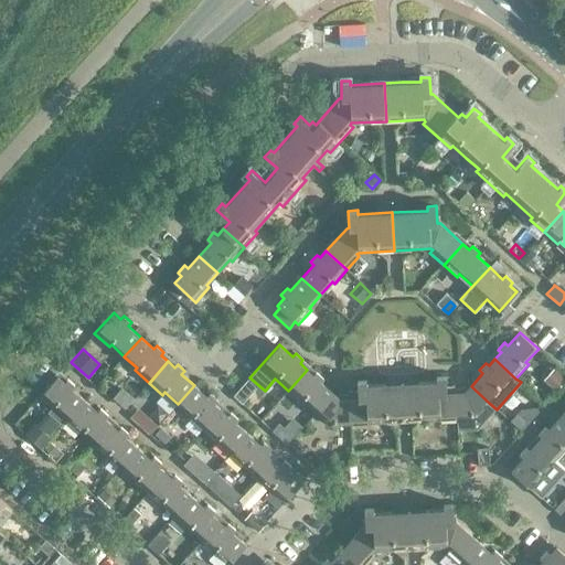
[(546,379),(557,385),(564,372),(564,371),(554,365),(546,379)]
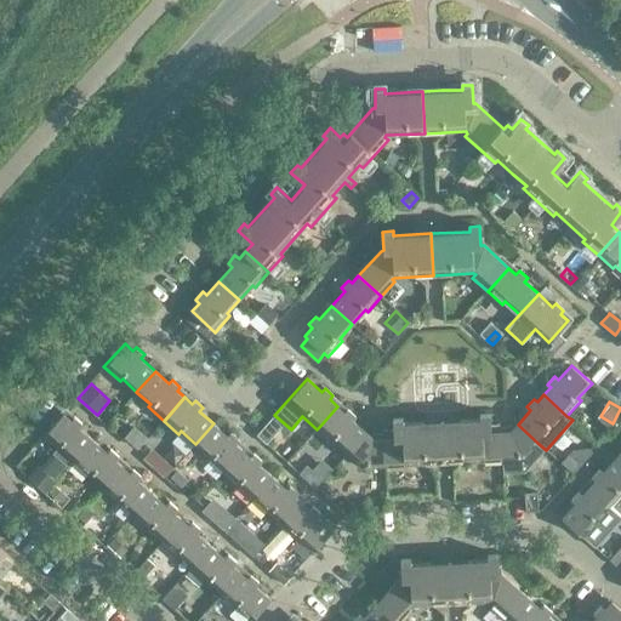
[(319,427),(317,429),(331,443),(334,440),(348,453),(366,433),(352,420),(355,416),(347,409),(345,412),(337,406),(319,427)]
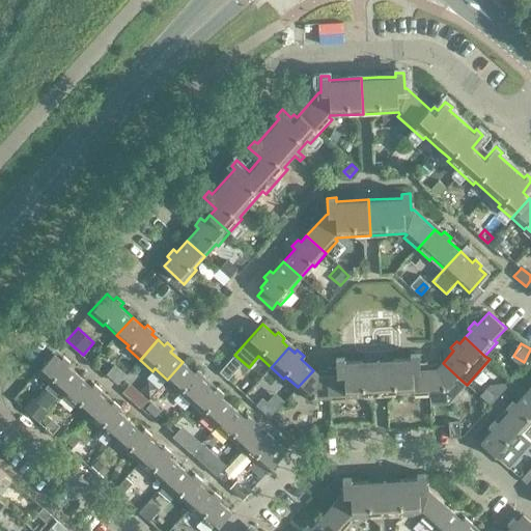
[(60,359),(54,353),(36,372),(48,384),(45,387),(58,399),(63,393),(80,375),(67,365),(71,362),(63,356),(60,359)]
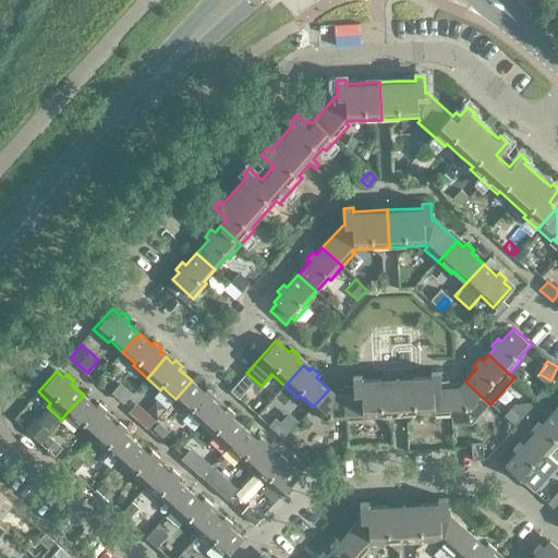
[(432,376),(413,377),(396,378),(398,416),(434,414),(434,417),(451,416),(450,388),(441,389),(440,372),(432,372),(432,376)]
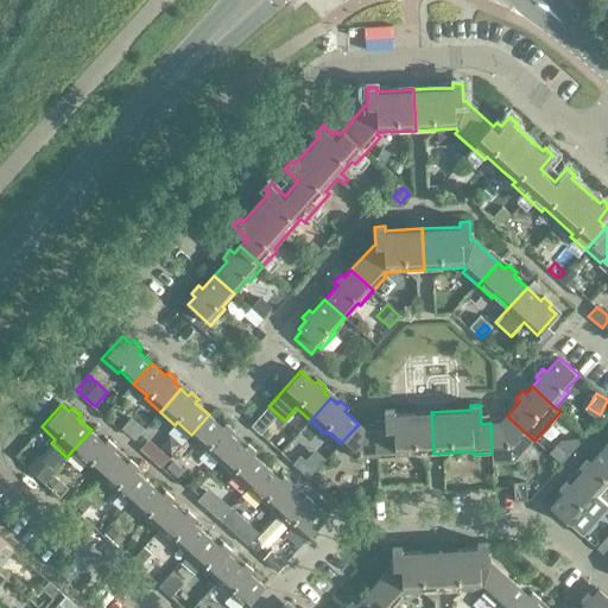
[(385,429),(375,429),(378,460),(397,458),(397,455),(434,454),(431,412),(394,415),(394,410),(385,410),(385,429)]
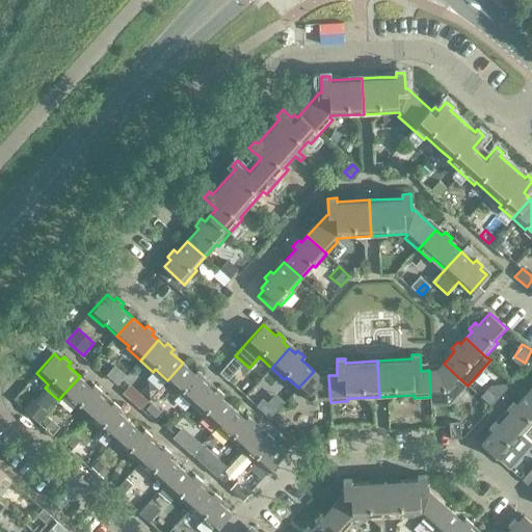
[(195,374),(183,363),(167,380),(180,392),(178,394),(190,405),(208,386),(202,380),(205,377),(197,371),(195,374)]
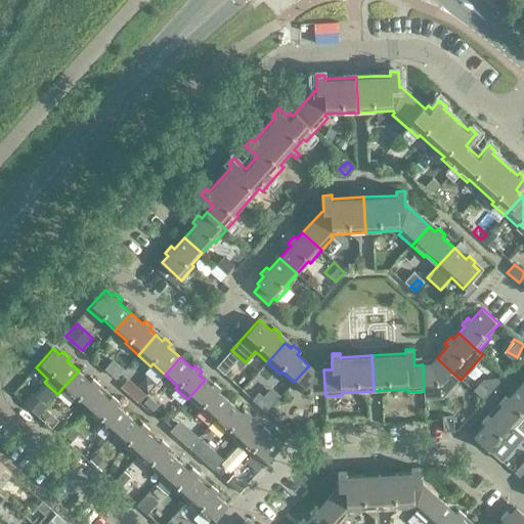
[(116,379),(125,369),(113,358),(104,368),(110,374),(116,379)]
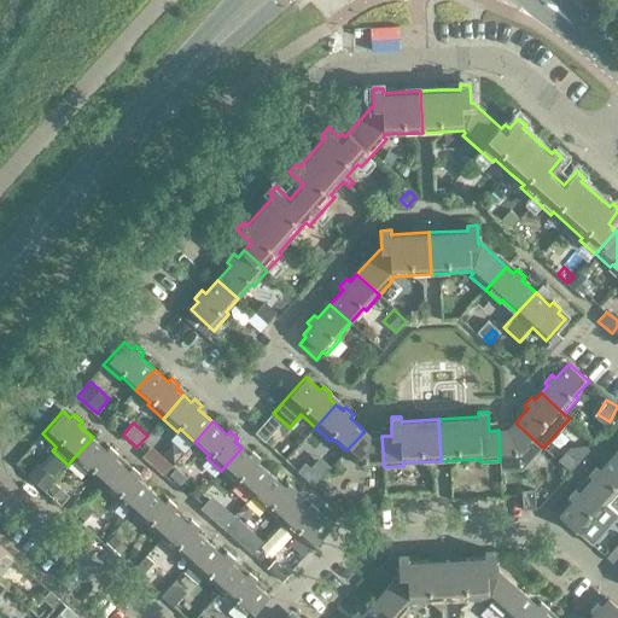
[(535,441),(516,423),(508,430),(499,430),(500,461),(520,460),(519,456),(522,456),(535,441)]
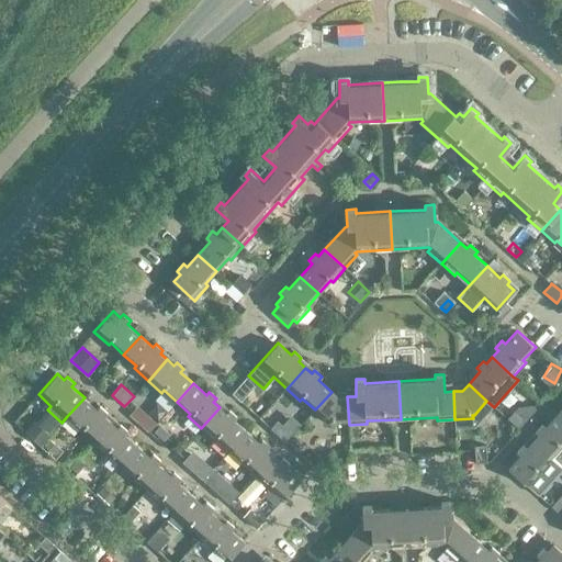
[(540,401),(544,395),(535,385),(529,391),(540,401)]
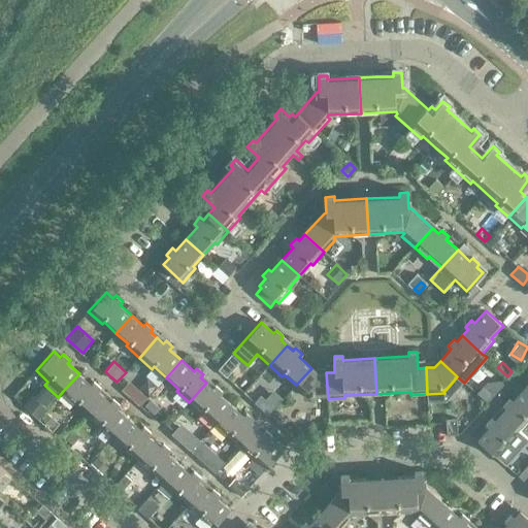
[(229,378),(235,371),(226,363),(220,369),(229,378)]
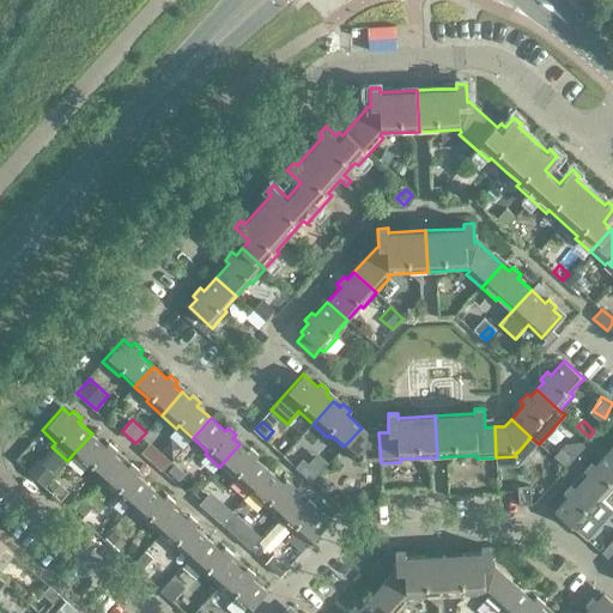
[(362,428),(344,447),(359,461),(360,461),(360,465),(381,463),(378,432),(369,434),(362,428)]
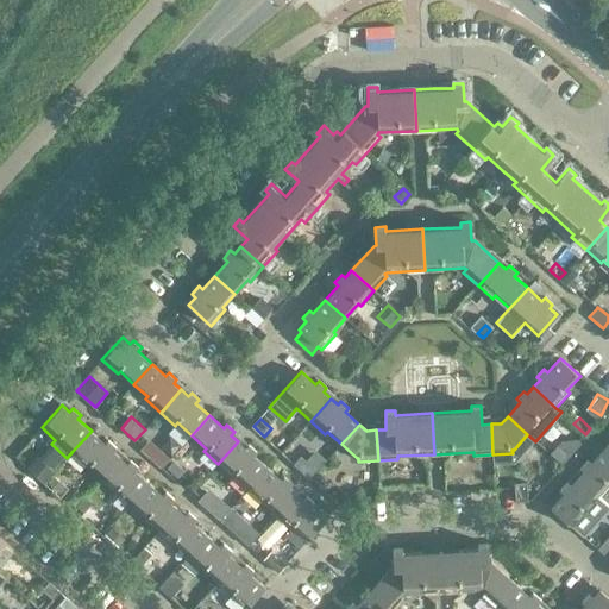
[(92,431),(73,451),(87,464),(85,466),(100,479),(123,454),(115,447),(117,447),(108,440),(105,444),(92,431)]
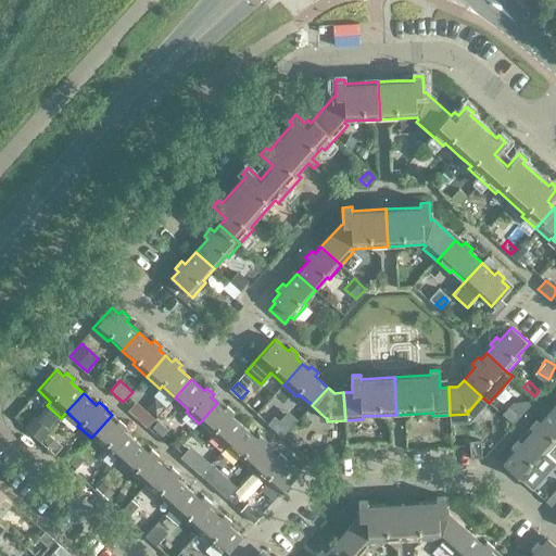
[(516,393),(504,413),(517,420),(529,402),(516,393)]
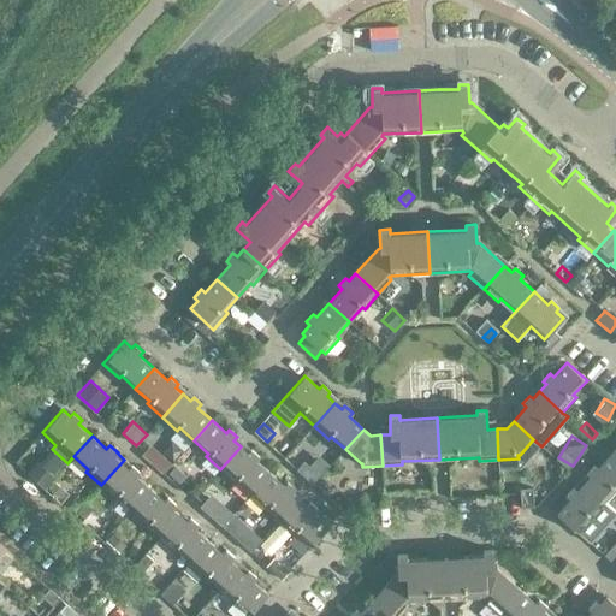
[(172,463),(150,444),(143,452),(142,454),(163,473),(172,463)]
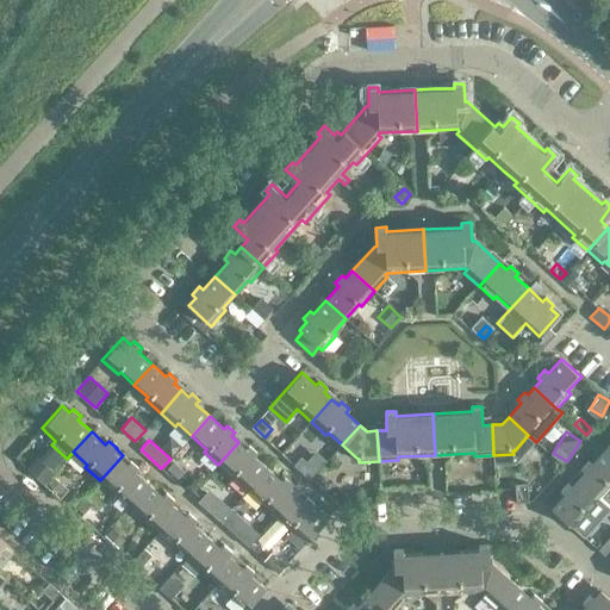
[(246,449),(238,442),(218,465),(234,478),(236,475),(250,489),(268,468),(254,456),(257,453),(249,446),(246,449)]
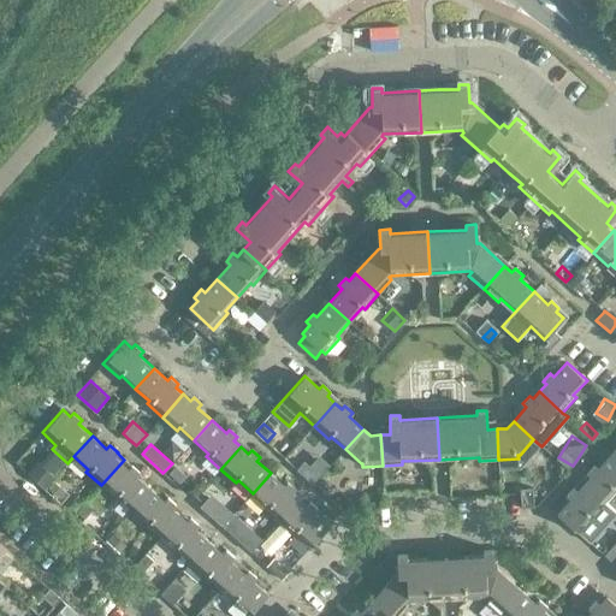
[(615,460),(610,455),(598,468),(594,466),(587,473),(591,477),(584,484),(606,504),(615,492),(615,460)]
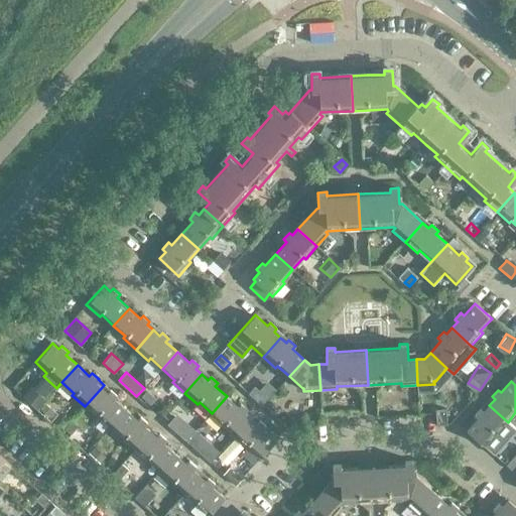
[(104,385),(85,406),(97,417),(99,415),(111,426),(126,409),(115,399),(117,396),(111,390),(110,390),(104,385)]
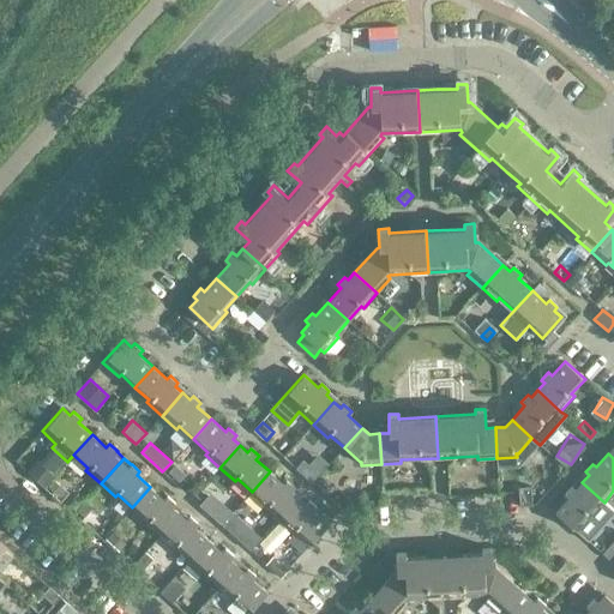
[(29,471),(46,487),(55,475),(38,461),(29,471)]
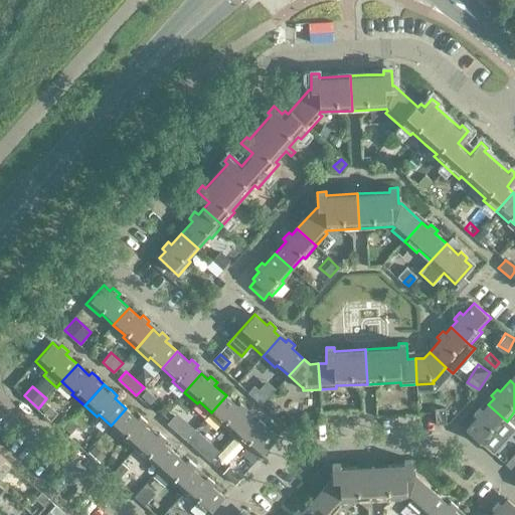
[(256,386),(249,393),(263,405),(272,394),(268,391),(266,394),(256,386)]
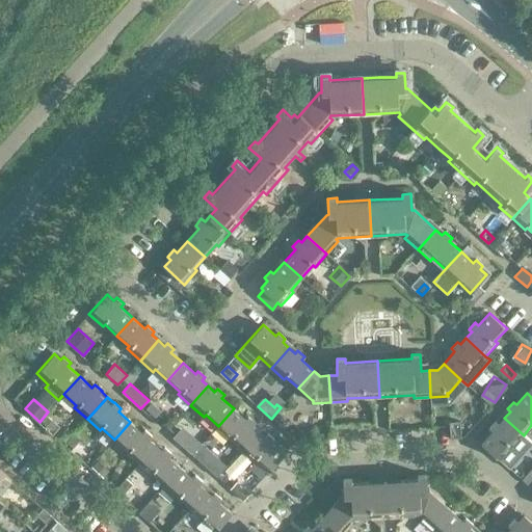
[(162,410),(152,401),(145,408),(155,418),(162,410)]
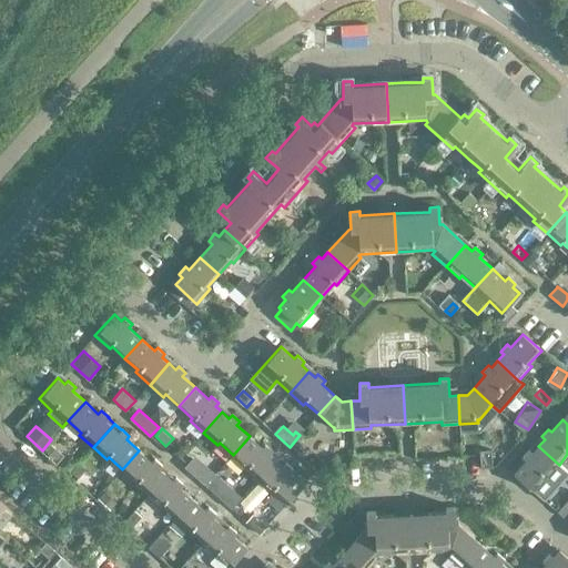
[(262,447),(250,436),(233,455),(245,466),(243,468),(257,482),(276,460),(270,454),(273,450),(265,444),(262,447)]
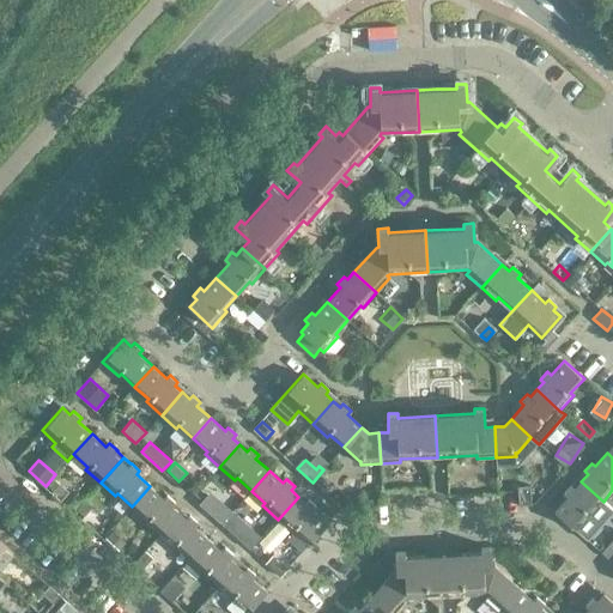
[(313,483),(323,492),(332,484),(321,474),(313,483)]
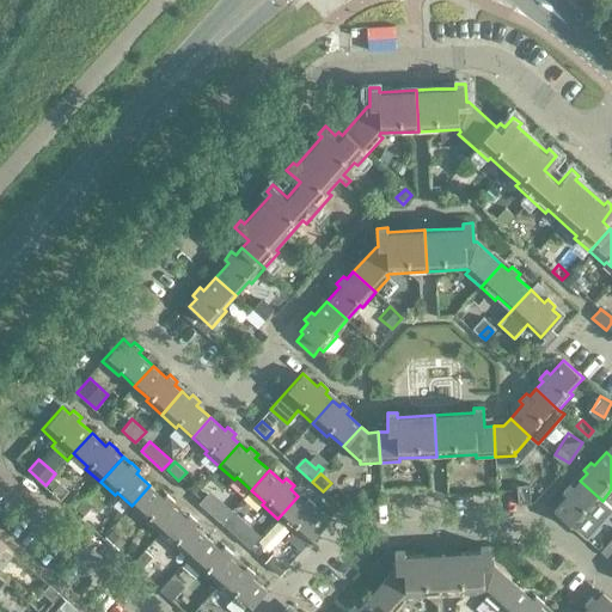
[(611,509),(611,508),(603,501),(580,481),(574,488),(570,484),(563,493),(567,496),(554,510),(586,539),(611,509)]
